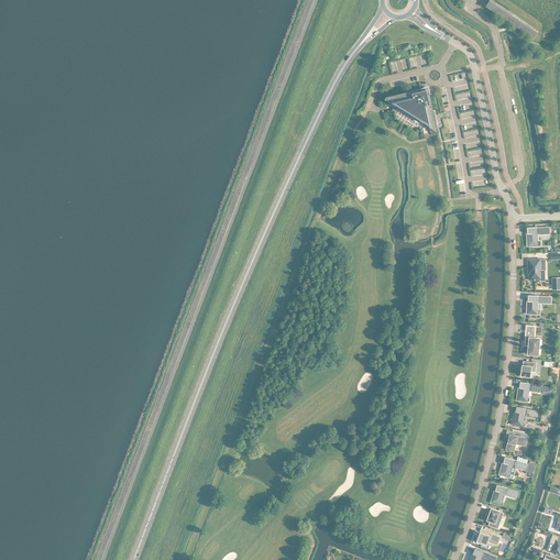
[(432,116),(434,114),(428,94),(427,94),(426,89),(420,90),(420,88),(419,88),(388,96),(385,97),(384,99),(390,102),(391,103),(396,101),(396,103),(395,106),(425,124),(426,122),(427,121),(428,127),(436,131),(437,129),(435,119),(434,119),(432,116)]
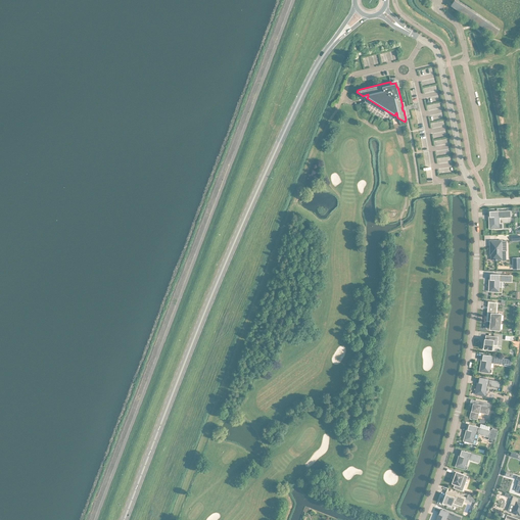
[(510,217),(509,210),(489,211),(489,219),(488,219),(489,228),(494,228),(499,228),(501,228),(501,223),(498,224),(498,218),(510,217)]
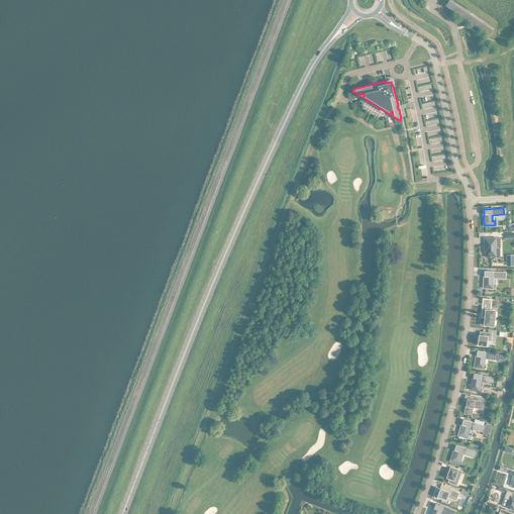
[(490,242),(484,242),(484,250),(485,250),(485,257),(489,257),(490,257),(490,255),(495,255),(495,247),(500,247),(500,237),(490,237),(490,242)]
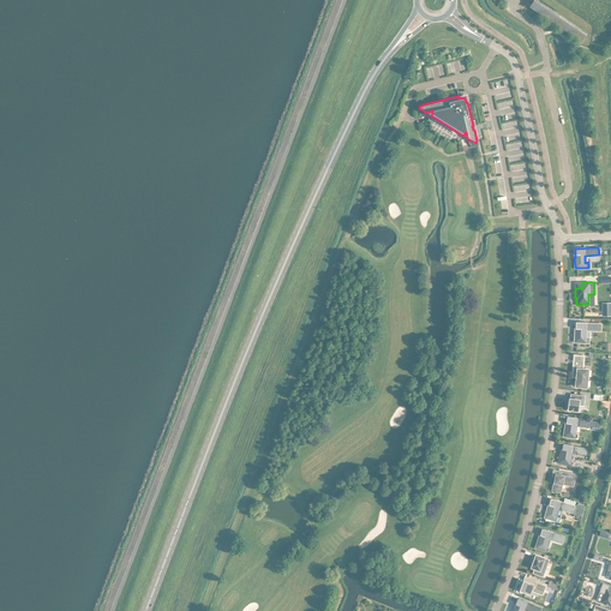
[(585,330),(600,330),(600,323),(576,322),(575,328),(576,328),(575,331),(574,331),(574,341),(580,341),(580,342),(588,343),(588,337),(585,337),(585,330)]
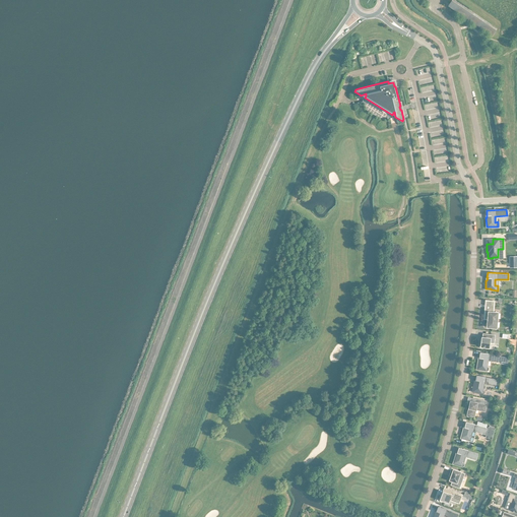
[(485,319),(488,319),(488,322),(486,322),(486,323),(485,324),(485,325),(486,326),(487,326),(496,327),(497,313),(493,312),(494,301),(485,300),(483,315),(485,315),(485,319)]
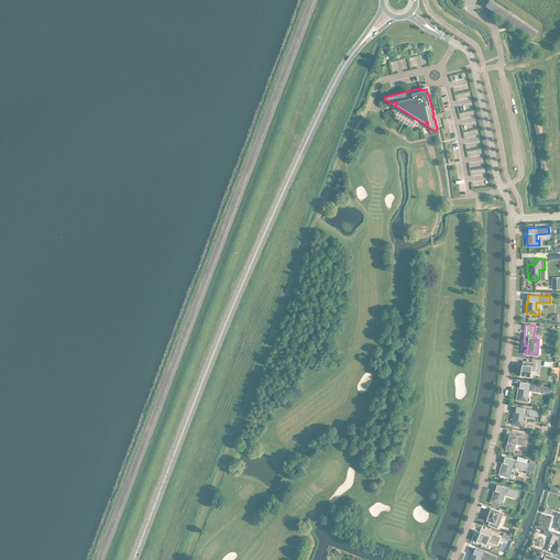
[(535,363),(523,361),(523,362),(522,365),(520,370),(519,370),(519,374),(519,375),(520,376),(522,376),(523,375),(529,375),(529,371),(534,371),(535,363)]
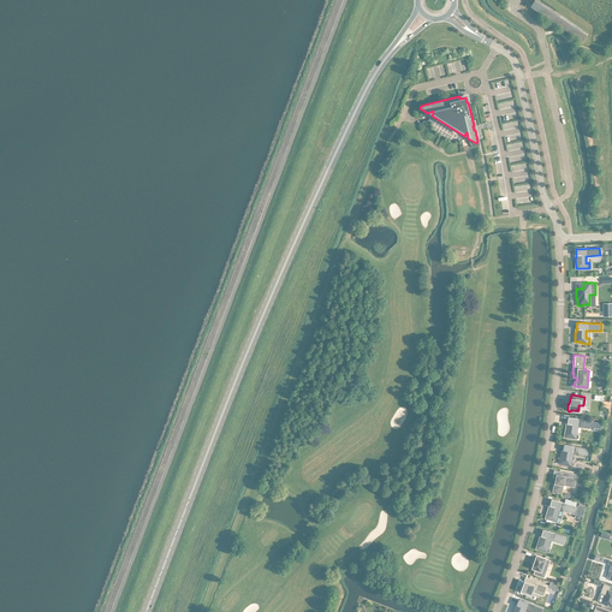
[(564,437),(570,437),(570,438),(575,439),(576,439),(576,438),(577,437),(577,435),(576,435),(575,434),(576,426),(590,428),(592,421),(568,417),(566,426),(565,426),(564,437)]
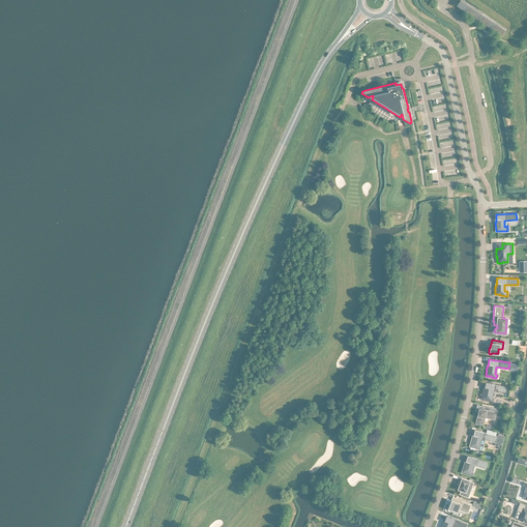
[(487,399),(491,400),(491,398),(492,390),(504,392),(505,386),(486,382),(484,389),(482,389),(481,399),(487,400),(487,399)]
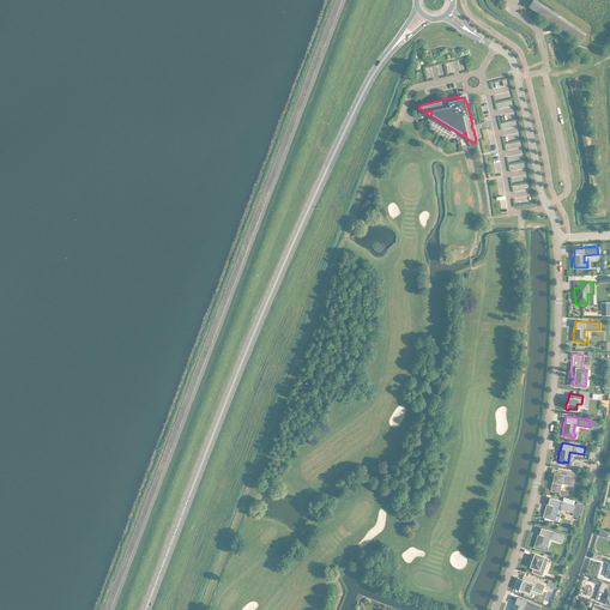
[(573,473),(556,470),(555,475),(555,473),(554,478),(554,477),(551,484),(550,489),(550,490),(551,490),(551,491),(553,491),(554,490),(559,490),(560,482),(571,484),(573,477),(572,477),(573,473)]
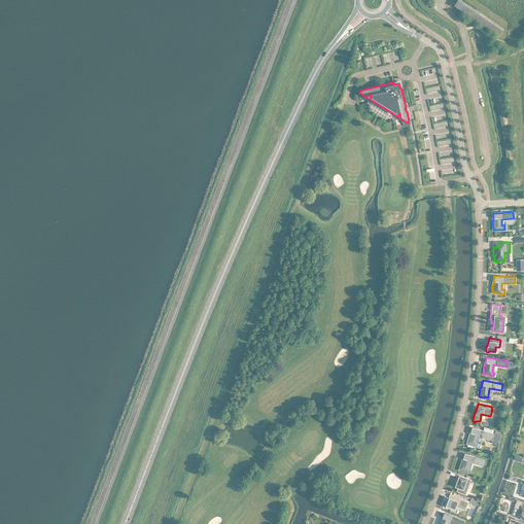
[(472,427),(469,435),(469,434),(466,444),(472,445),(472,446),(476,447),(477,447),(477,446),(478,445),(477,444),(477,443),(478,437),(491,440),(492,433),(472,427)]
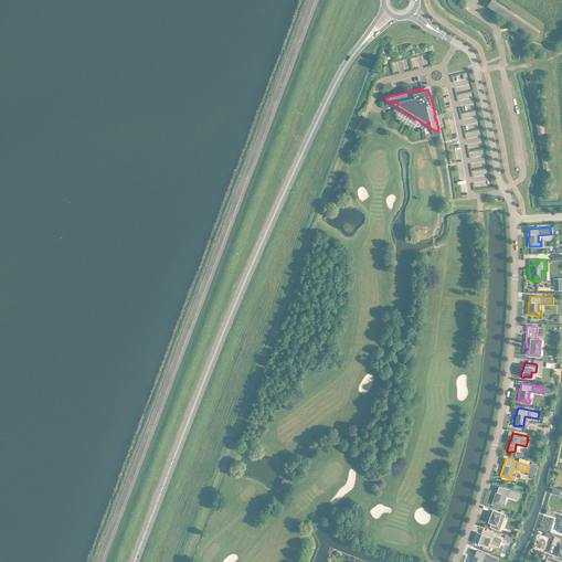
[(530,463),(527,475),(533,477),(537,465),(530,463)]
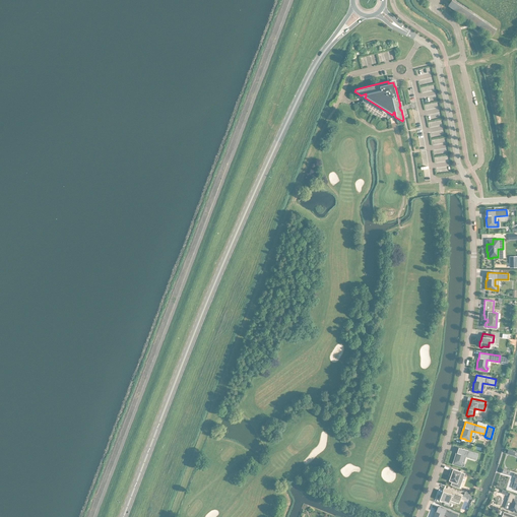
[(458,448),(456,455),(455,454),(453,463),(457,464),(457,465),(461,466),(462,466),(463,466),(463,465),(463,464),(463,463),(462,463),(464,456),(475,459),(477,454),(458,448)]
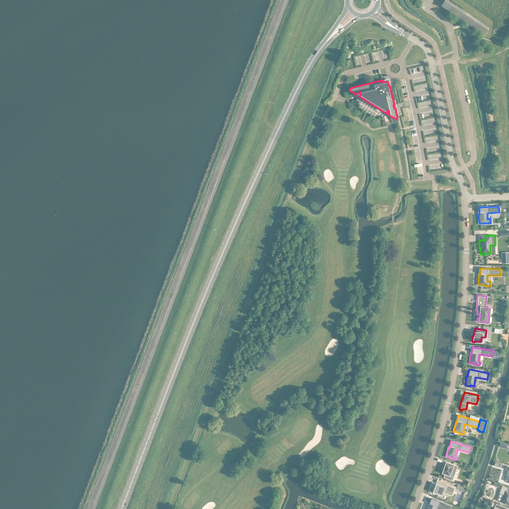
[(442,465),(445,466),(443,472),(445,473),(443,477),(451,479),(456,466),(452,464),(444,461),(442,465)]
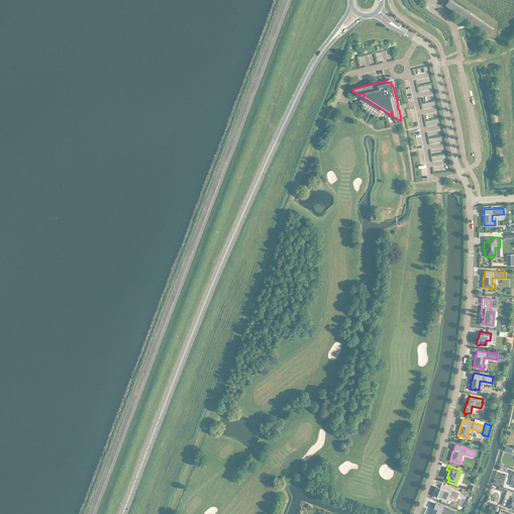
[(456,498),(458,492),(441,485),(440,489),(438,493),(437,493),(436,496),(436,497),(436,498),(437,498),(438,498),(439,498),(439,497),(444,499),(446,496),(456,498)]
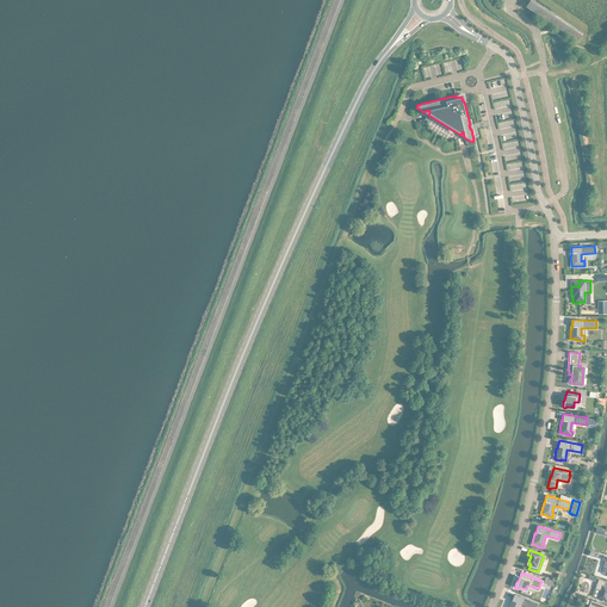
[(596,598),(606,601),(606,598),(606,586),(604,584),(605,581),(598,578),(594,588),(599,589),(596,598)]
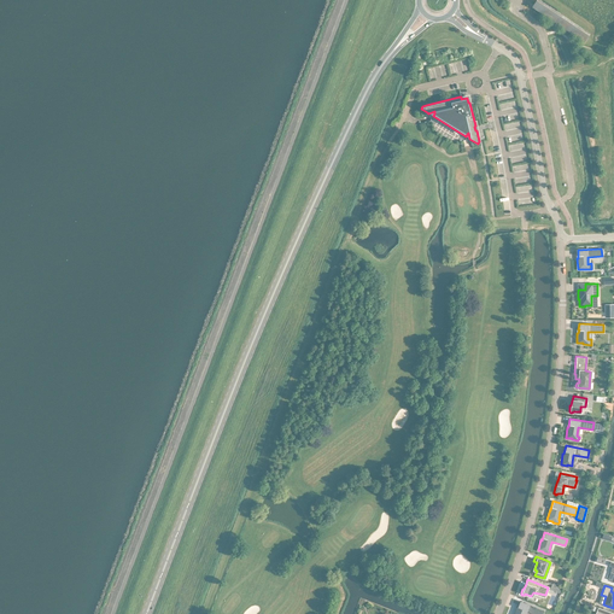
[(516,609),(515,609),(513,613),(525,613),(526,612),(531,613),(541,613),(543,610),(520,601),(516,609)]
